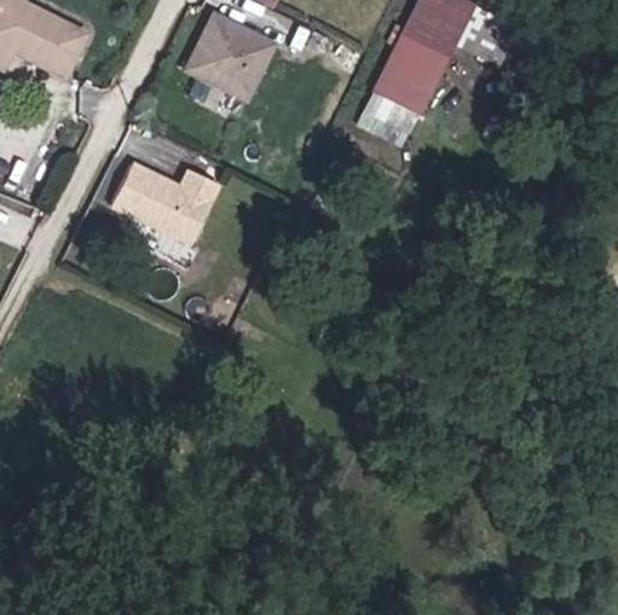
[(0,0),(0,62),(7,46),(58,67),(75,24),(17,0),(0,0)]
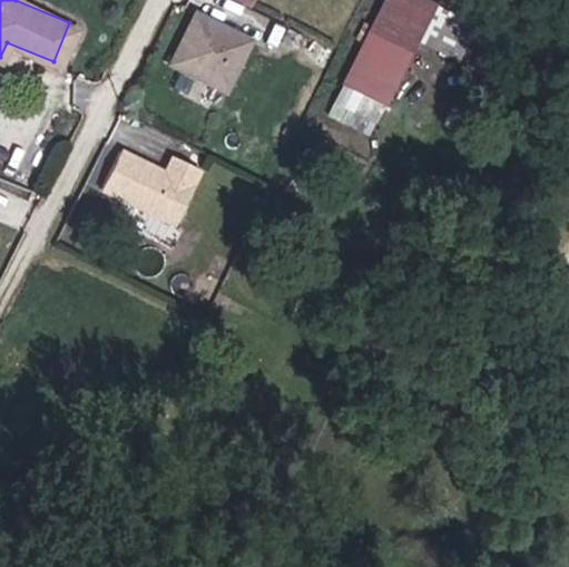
[(232,0),(251,9),(255,0),(232,0)]
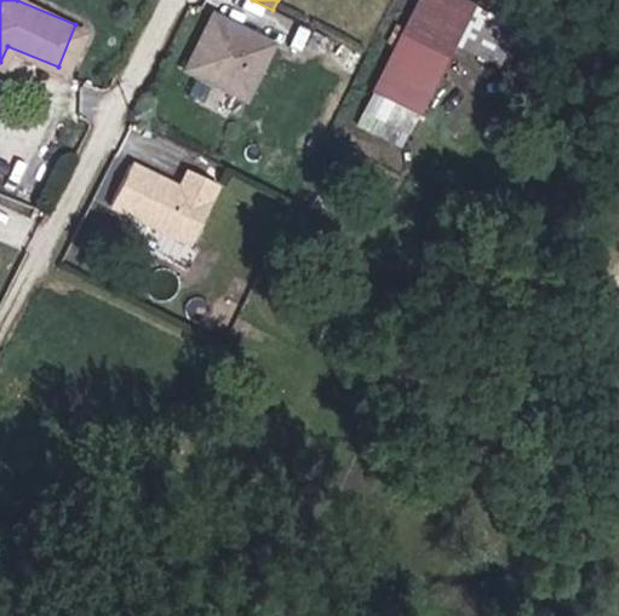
[(469,23),(480,0),(422,0),(389,68),(436,91),(469,23)]
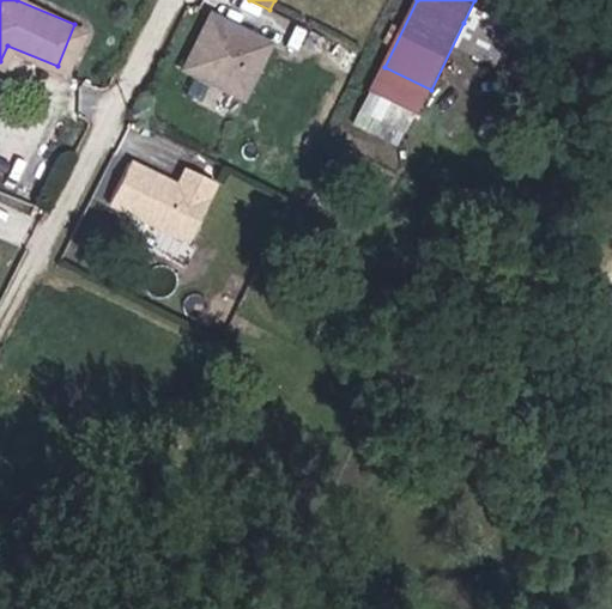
[(479,30),(492,0),(474,0),(464,23),(479,30)]
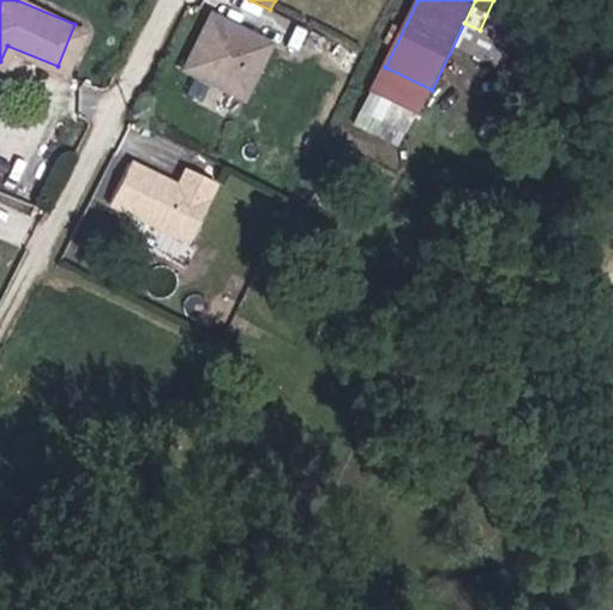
[(269,46),(208,14),(180,71),(240,101),(269,46)]
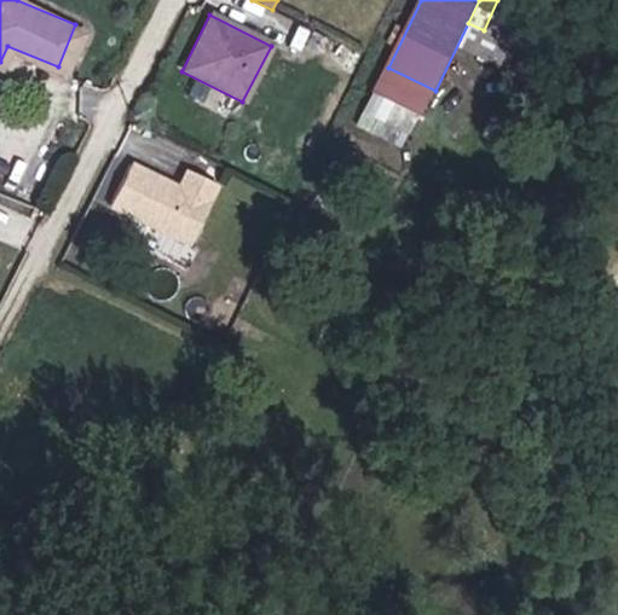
[(435,91),(388,68),(381,85),(428,108),(435,91)]
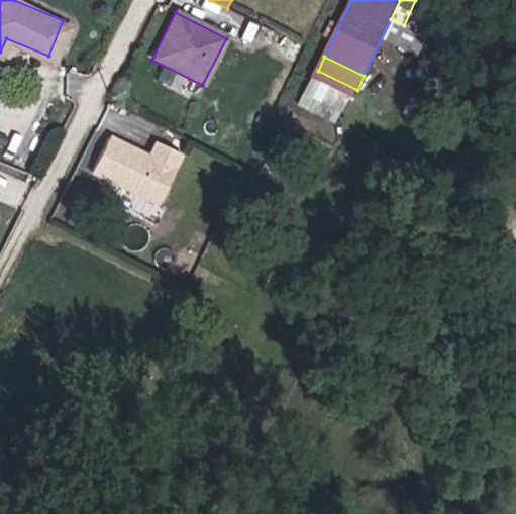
[(104,126),(87,161),(150,193),(176,143),(151,131),(144,146),(104,126)]
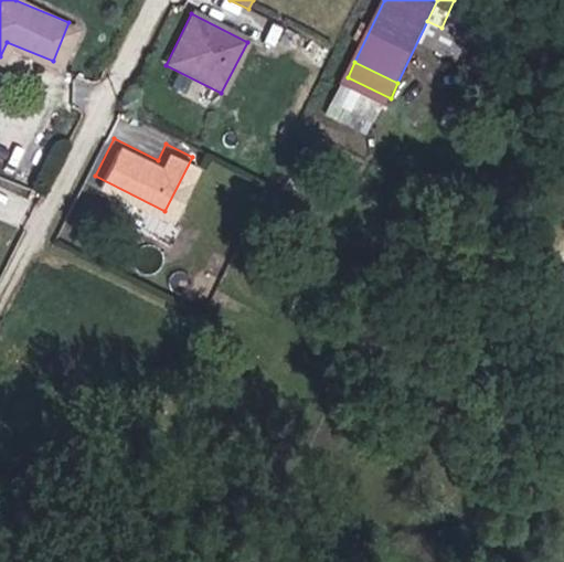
[(172,234),(178,220),(131,200),(126,214),(172,234)]
